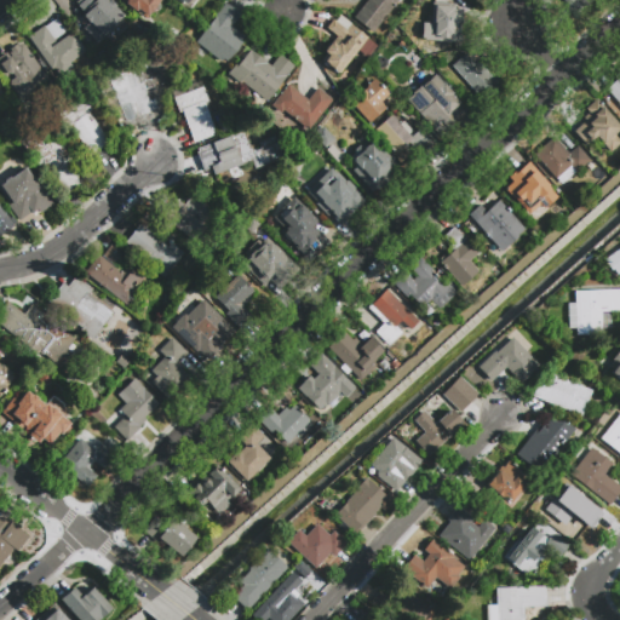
[(74,1),(75,0),(109,0),(122,15),(95,41),(82,28),(89,23),(86,21),(87,19),(84,15),(85,13),(74,1)]
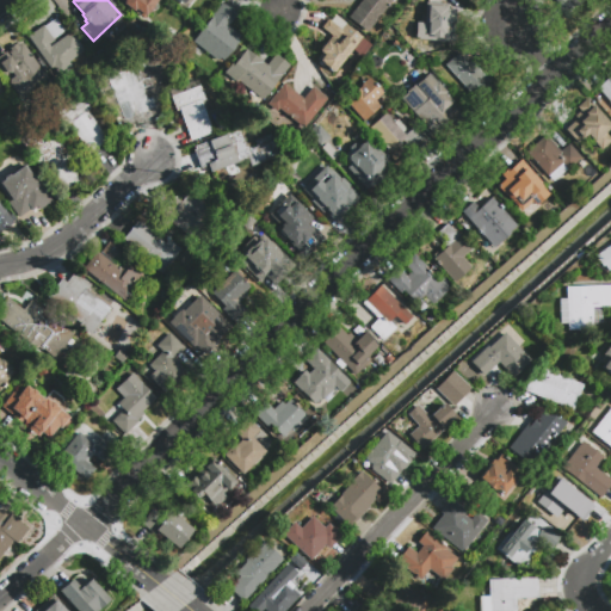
[(159,0),(154,6),(153,6),(141,18),(119,0),(159,0)]
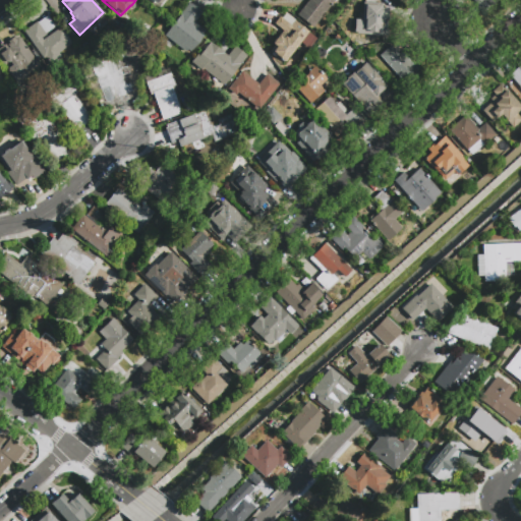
[(333,0),(311,27),(295,14),(306,0),(333,0)]
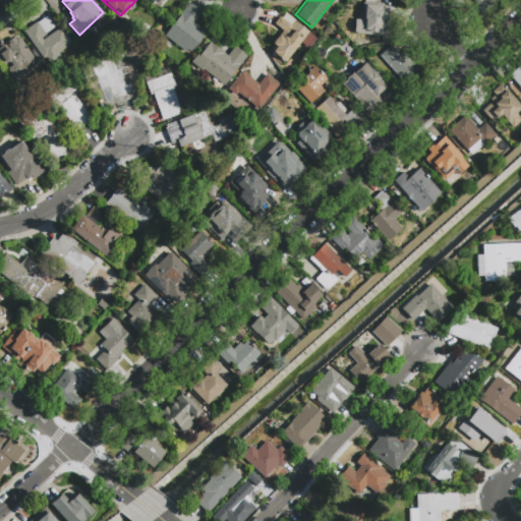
[(374,40),(357,33),(367,8),(366,7),(368,0),(385,0),(395,4),(389,18),(387,17),(382,31),(379,30),(374,40)]
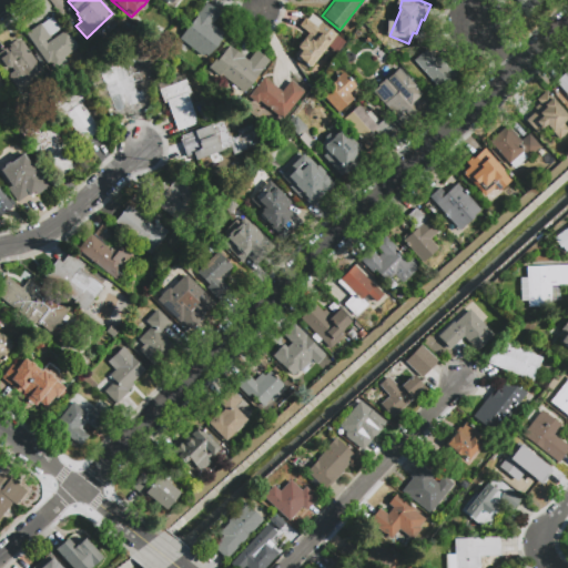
[(545,0),(527,16),(518,7),(520,4),(516,0),(545,0)]
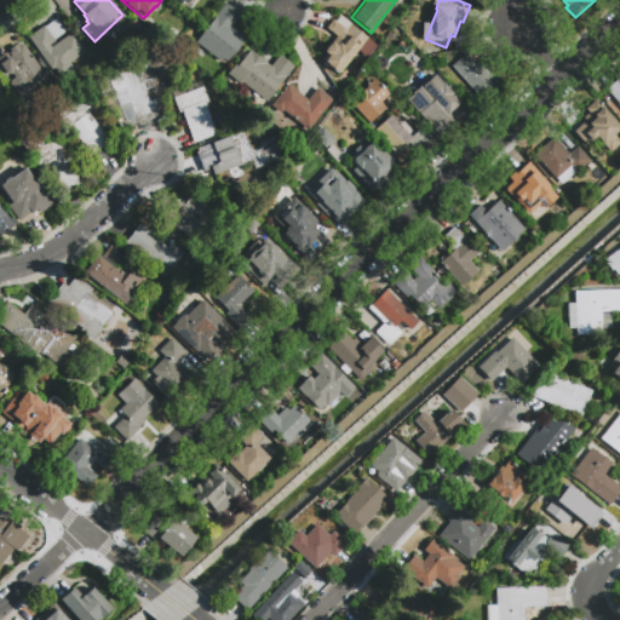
[(225,3),(240,15),(230,26),(245,36),(227,61),(223,57),(220,61),(195,41),(225,3)]
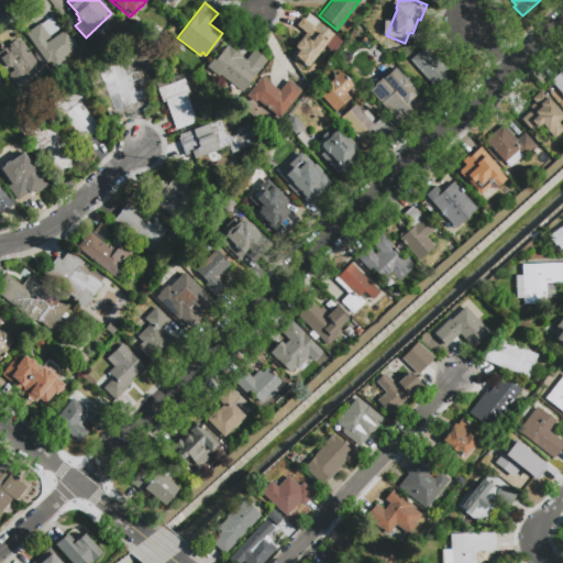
[(295,25),(306,11),(334,34),(307,68),(291,55),(296,48),(294,47),(301,37),(304,40),(307,35),(295,25)]
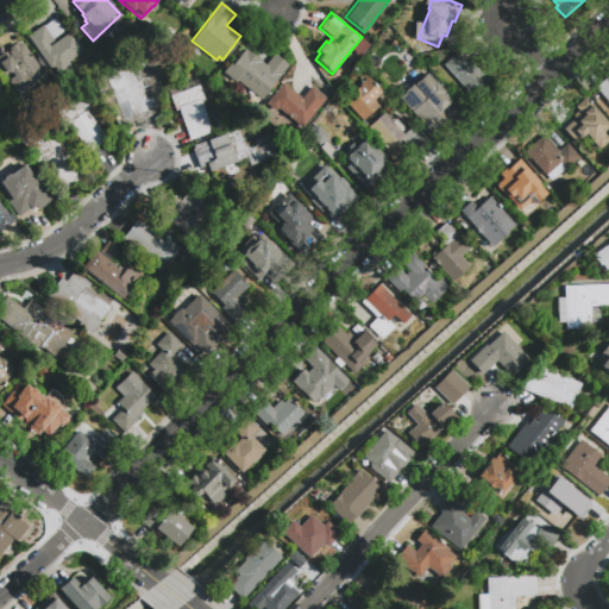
[(71,31),(85,50),(68,61),(77,75),(64,85),(56,74),(58,73),(54,66),(50,68),(27,36),(43,25),(44,26),(56,18),(64,30),(52,38),(54,39),(48,44),(50,46),(71,31)]
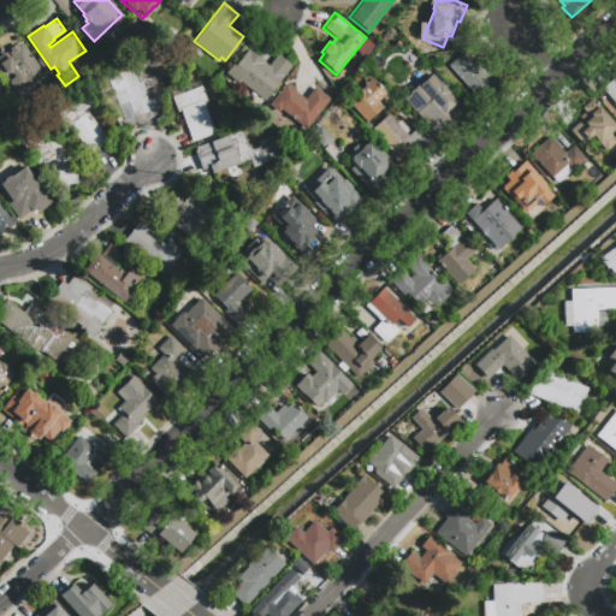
[(124,48),(110,63),(99,51),(113,37),(124,48)]
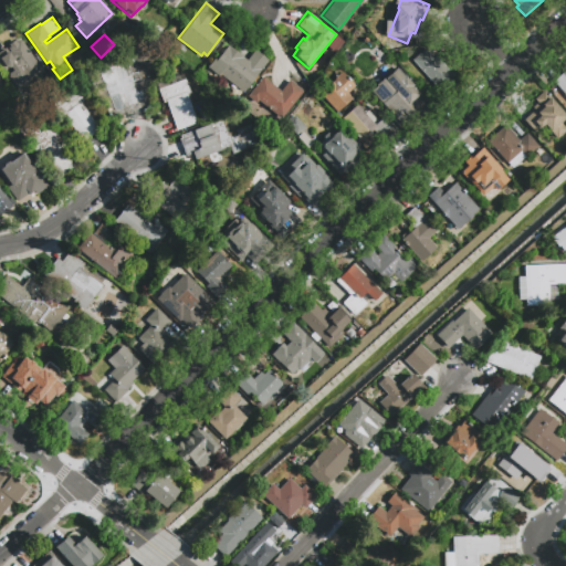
[(46,73),(21,91),(8,72),(10,71),(7,66),(3,69),(0,64),(0,51),(17,40),(18,42),(22,39),(46,73)]
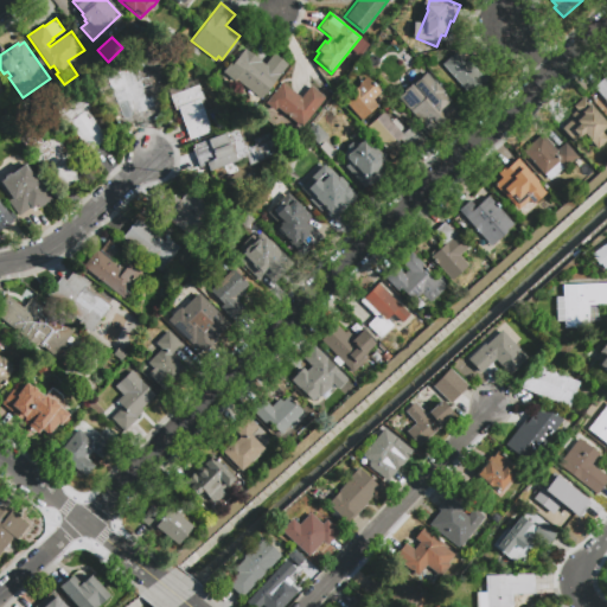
[(273,53),(287,64),(260,100),(236,82),(234,84),(223,75),(244,49),(264,64),(273,53)]
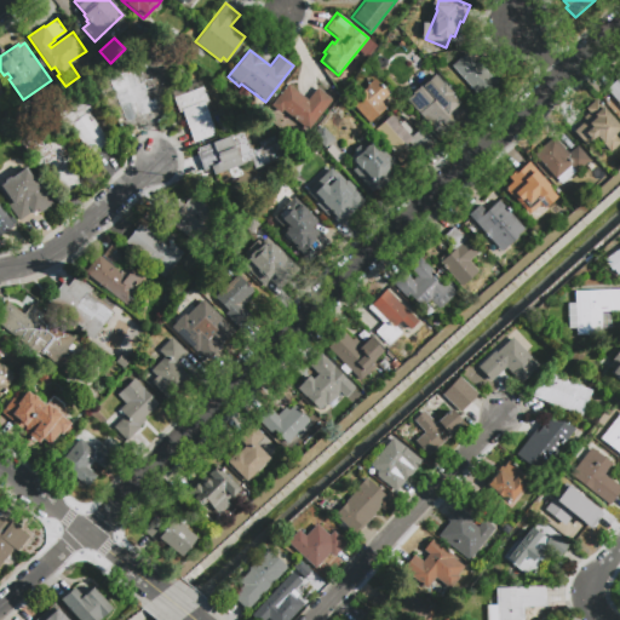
[(452,65),(464,53),(475,65),(478,62),(491,76),(493,74),(506,87),(487,104),(452,65)]
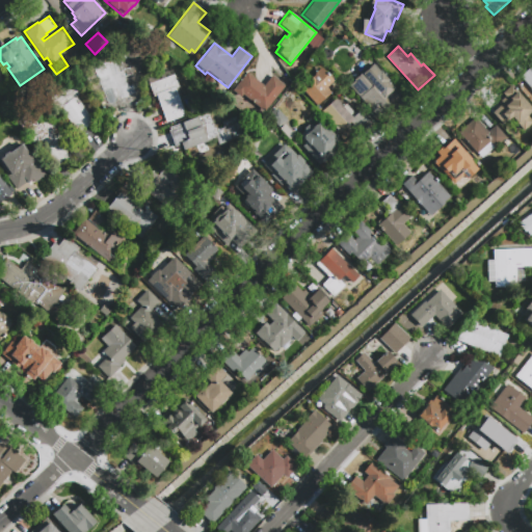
[(108,107),(99,82),(95,83),(88,67),(112,57),(128,100),(108,107)]
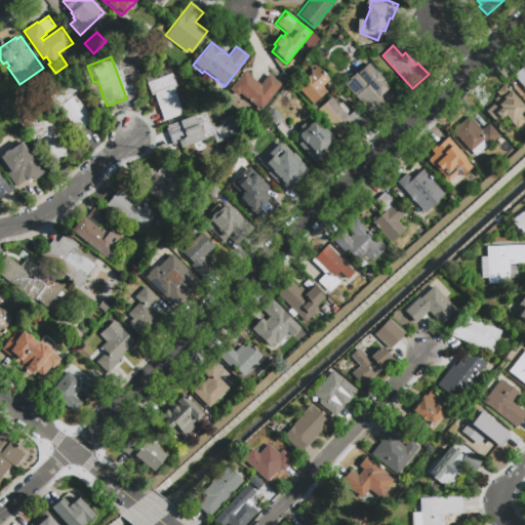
[(366,63),(373,71),(375,69),(384,78),(382,80),(389,87),(366,109),(344,83),(366,63)]
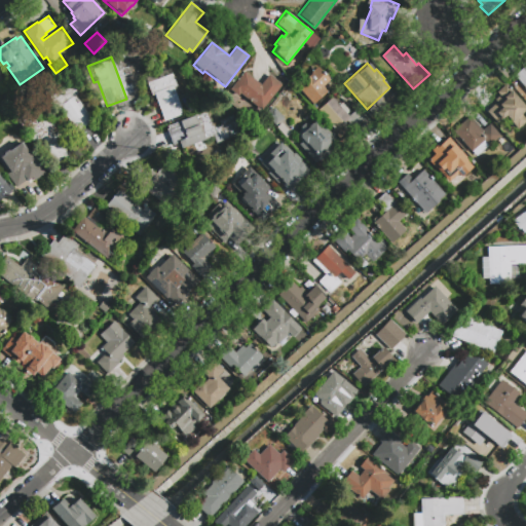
[(525,87),(525,86),(524,87),(513,75),(525,63),(525,87)]
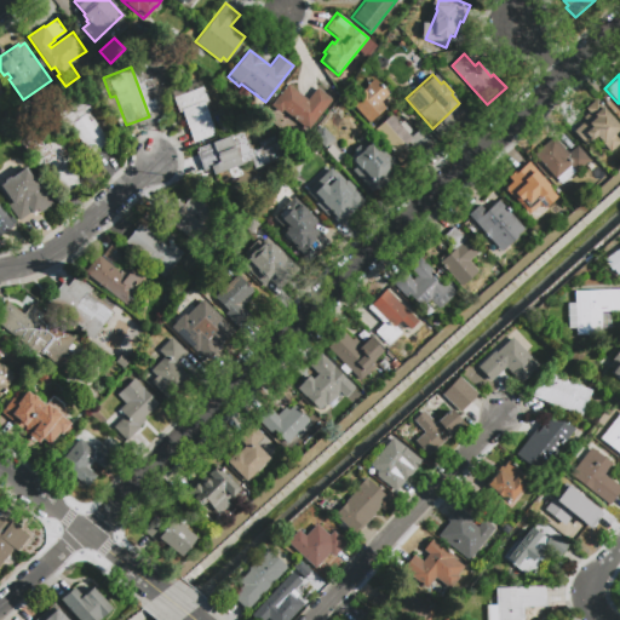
[(373,79),(388,95),(379,101),(385,107),(367,122),(351,104),(362,92),(367,87),(366,85),(373,79)]
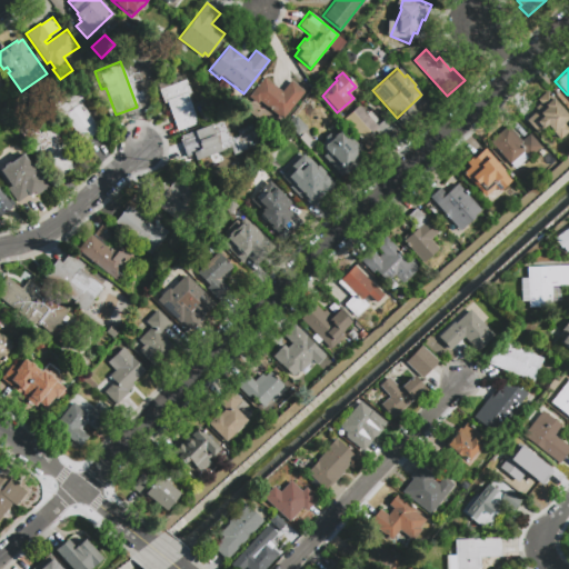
[(305,90),(282,118),(260,100),(258,102),(249,96),(265,77),(282,91),(291,80),(305,90)]
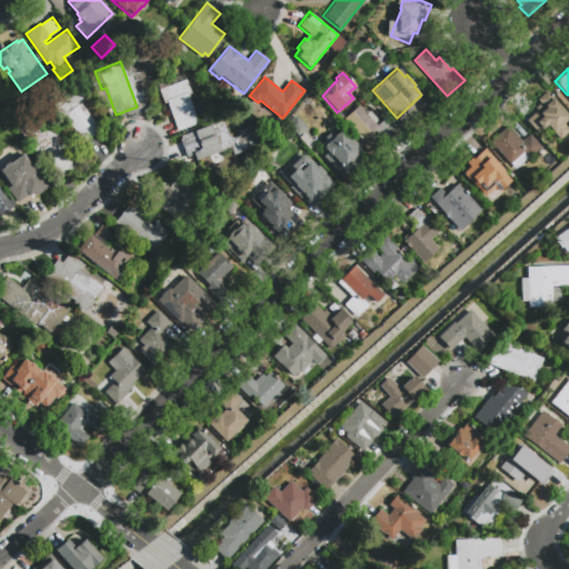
[(159,90),(186,80),(191,93),(187,95),(198,121),(177,130),(167,102),(163,103),(159,90)]
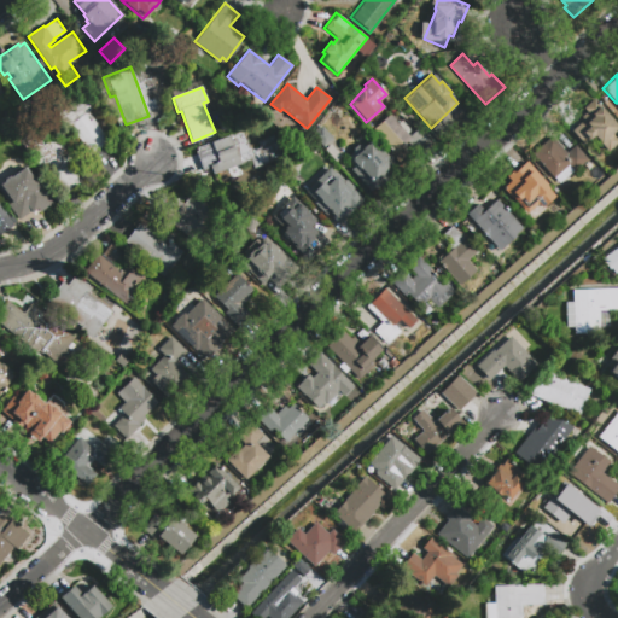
[(147,114),(159,109),(153,92),(140,98),(147,114)]
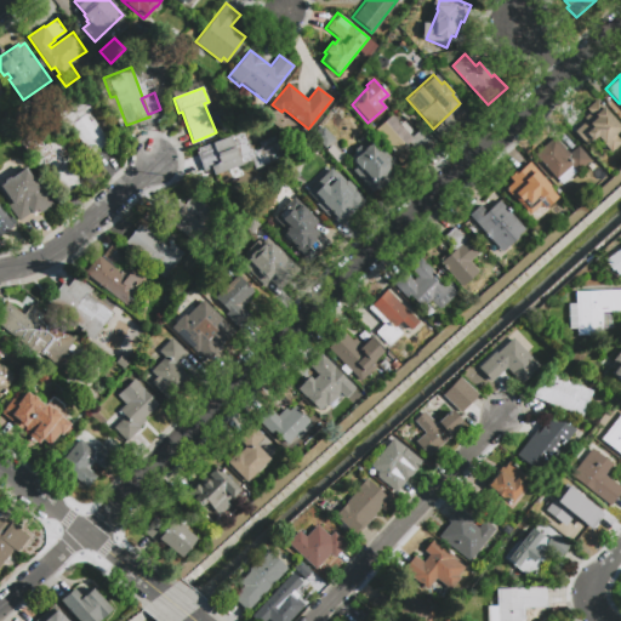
[(108,142),(90,154),(70,125),(66,127),(56,114),(84,96),(92,108),(87,112),(108,142)]
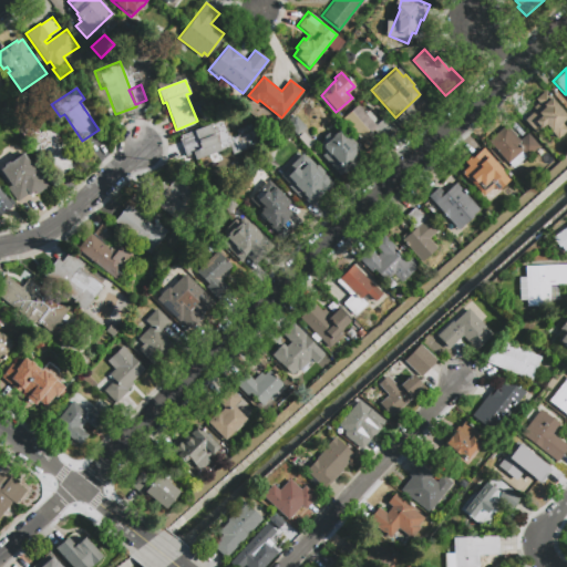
[(524,119),(534,110),(532,107),(537,103),(534,99),(545,90),(566,113),(566,117),(563,122),(566,126),(566,130),(557,140),(545,125),(536,132),(524,119)]
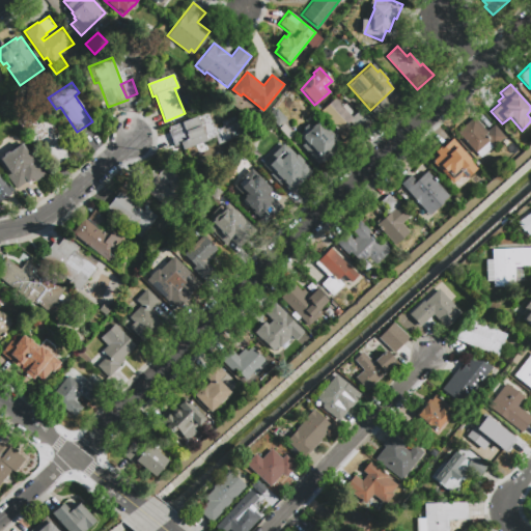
[(358,112),(369,124),(359,134),(348,122),(338,132),(319,112),(334,99),(352,117),(358,112)]
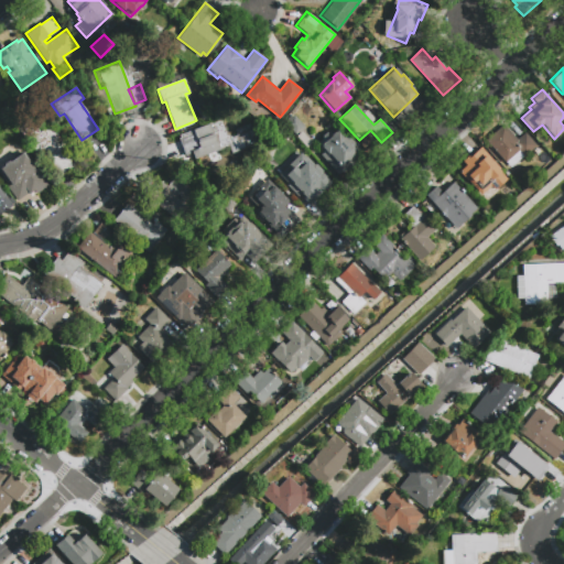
[(294,116),(304,127),(295,134),(285,123),(294,116)]
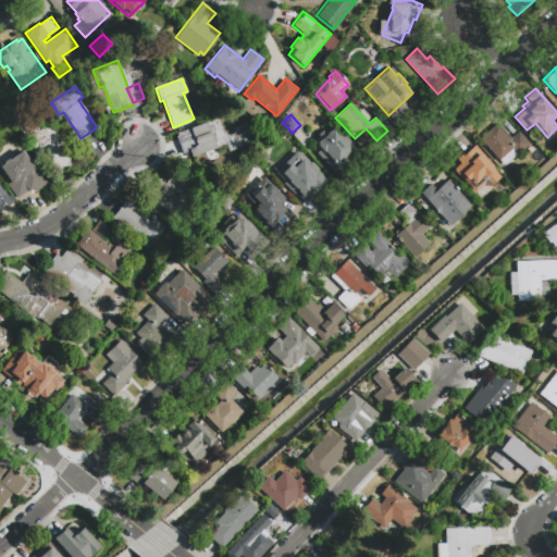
[(254,141),(227,151),(225,146),(227,145),(226,144),(192,158),(189,151),(183,155),(174,135),(220,116),(226,133),(230,135),(233,133),(231,127),(245,122),(254,141)]
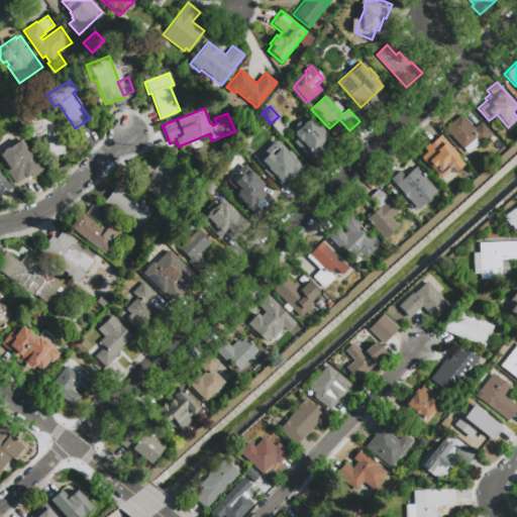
[(49,128),(67,152),(50,164),(18,116),(28,109),(36,121),(46,114),(54,125),(49,128)]
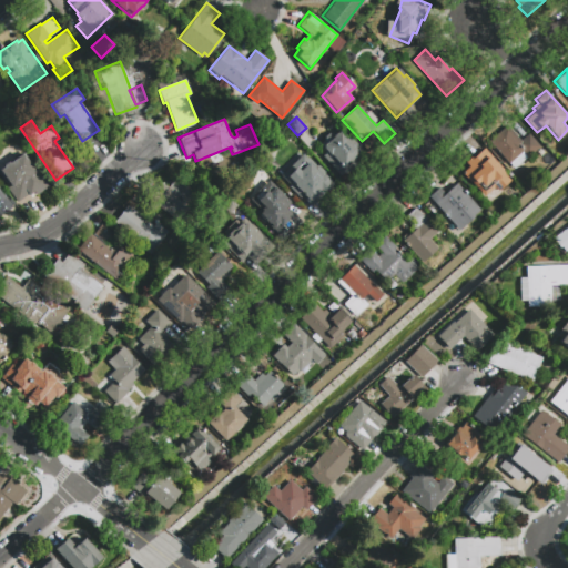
[(528,133),(539,145),(527,156),(527,155),(514,166),(510,162),(509,163),(489,140),(507,124),(520,140),(528,133)]
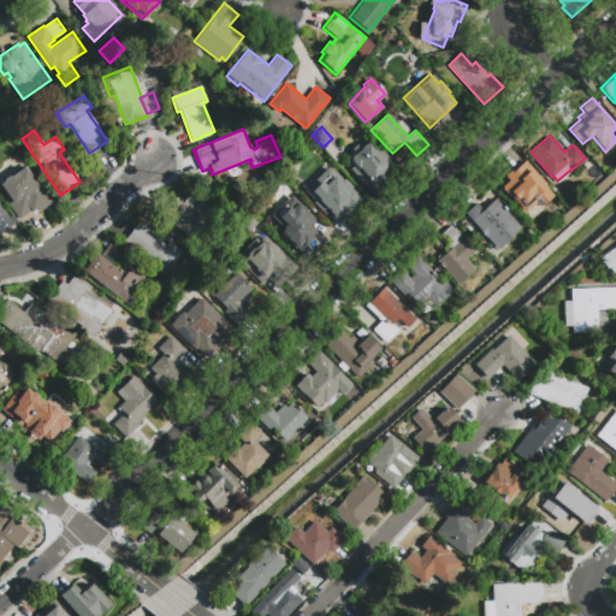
[(371,138),(388,158),(385,161),(391,169),(368,189),(355,175),(357,172),(344,158),(351,150),(351,148),(356,144),(359,144),(361,147),(371,138)]
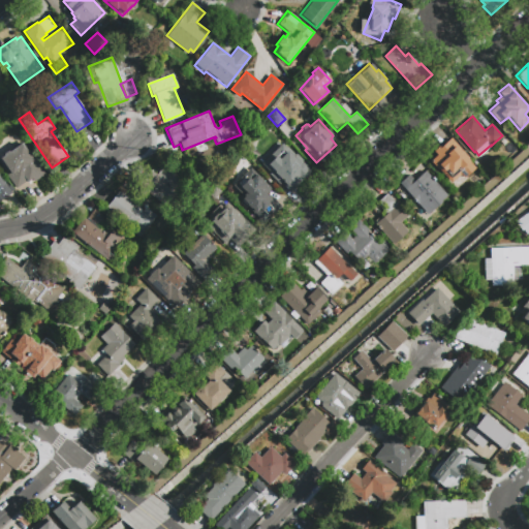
[(474,167),(463,178),(461,175),(452,183),(431,160),(437,155),(433,151),(441,144),(442,145),(450,136),(464,151),(462,153),(474,167)]
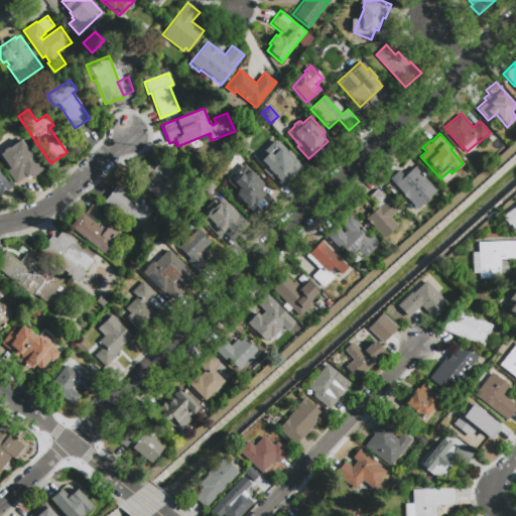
[(43,169),(33,176),(31,173),(15,183),(5,169),(9,167),(6,163),(4,164),(0,158),(0,153),(3,151),(2,150),(8,146),(9,147),(21,139),(26,147),(27,146),(43,169)]
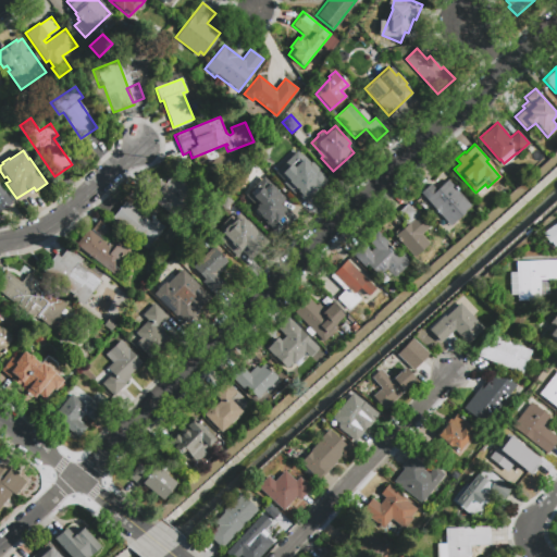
[(291,192),(279,180),(289,168),(295,173),(307,160),(329,182),(314,196),(307,187),(305,189),(298,183),(291,192)]
